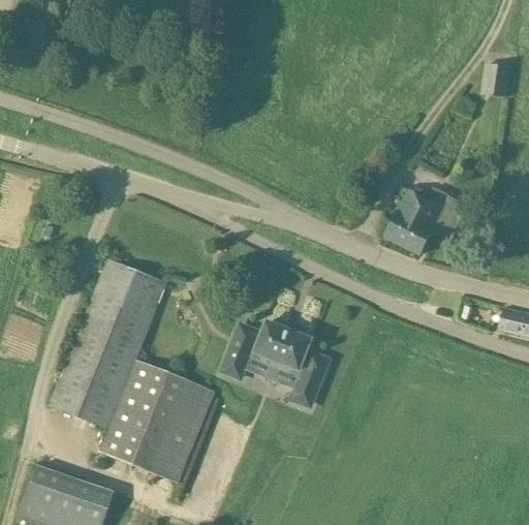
[(35,48),(48,51),(51,39),(37,36),(35,48)]
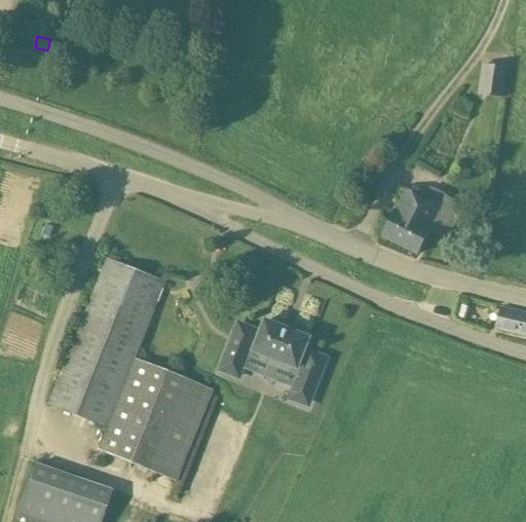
[(505,92),(509,63),(482,60),(478,89),(505,92)]
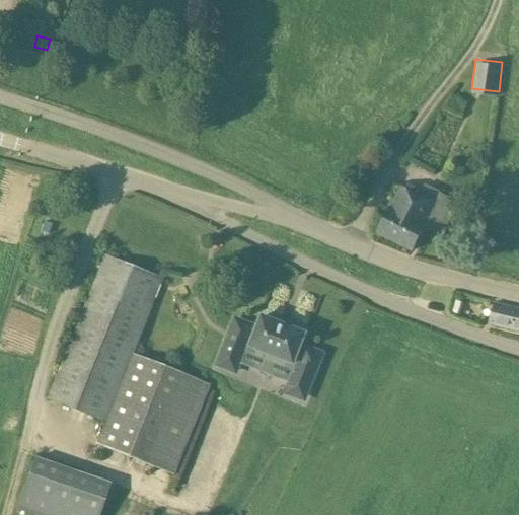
[(468,100),(451,91),(445,102),(462,112),(468,100)]
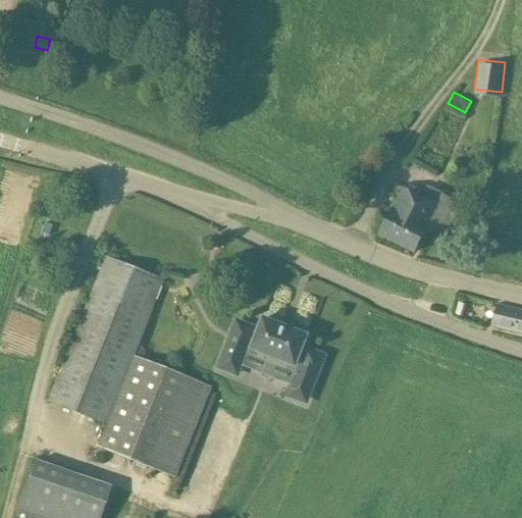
[(462,198),(427,180),(421,192),(403,183),(379,229),(415,248),(429,218),(448,227),(462,198)]
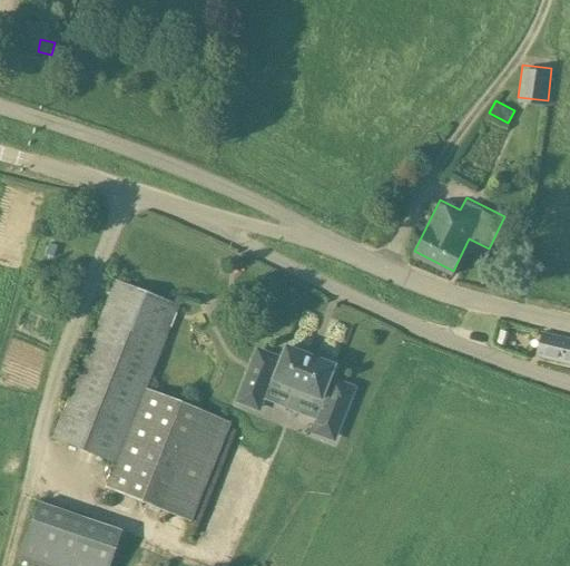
[(192,518),(232,420),(148,386),(179,305),(173,301),(127,283),(128,281),(116,276),(52,435),(116,460),(107,484),(192,518)]
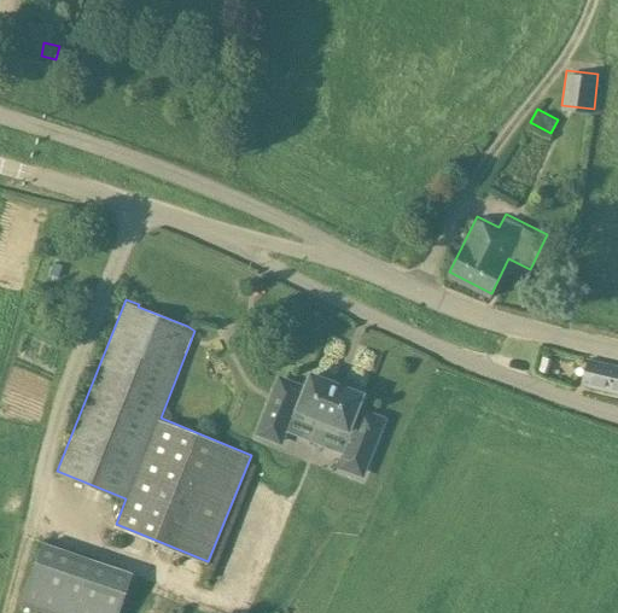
[(617,366),(589,358),(583,381),(617,390),(617,366)]
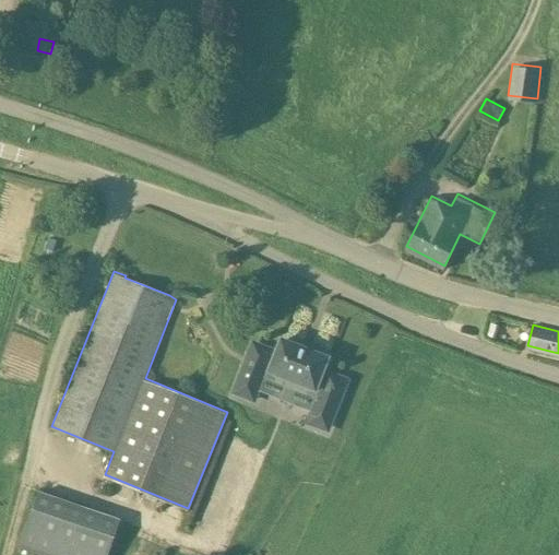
[(330,355),(283,338),(277,353),(273,351),(273,349),(254,342),(236,390),(254,397),(265,368),(287,376),(286,381),(298,386),(300,381),(322,390),(314,409),(333,416),(348,377),(330,370),(329,373),(324,370),(330,355)]
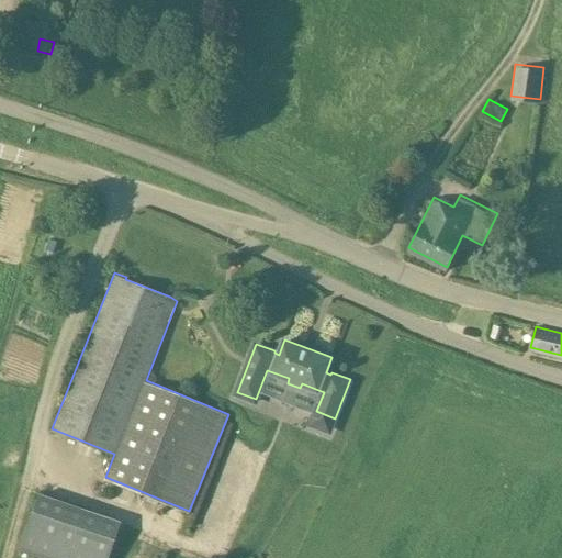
[(38,492),(21,547),(54,557),(109,557),(122,521),(38,492)]
